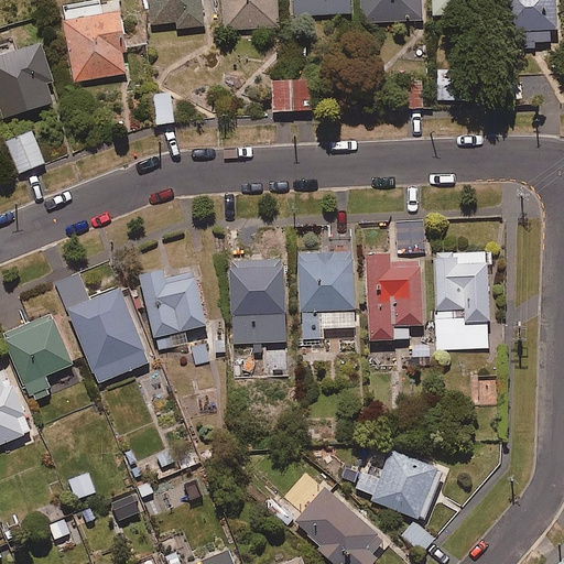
[(205,26),(201,0),(148,0),(151,25),(177,22),(179,30),(205,26)]
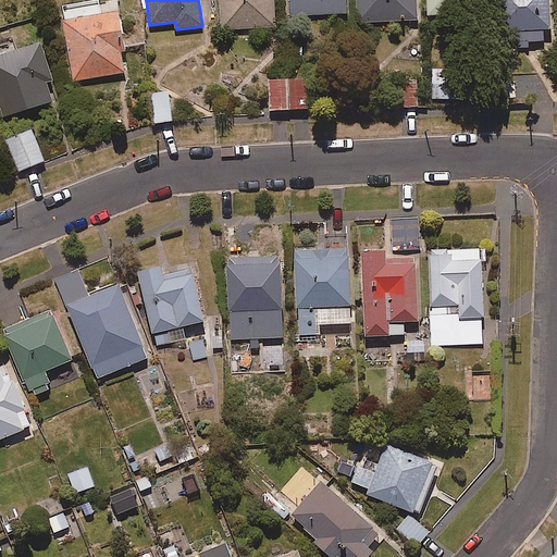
[(275,28),(273,0),(219,0),(221,31),(275,28)]
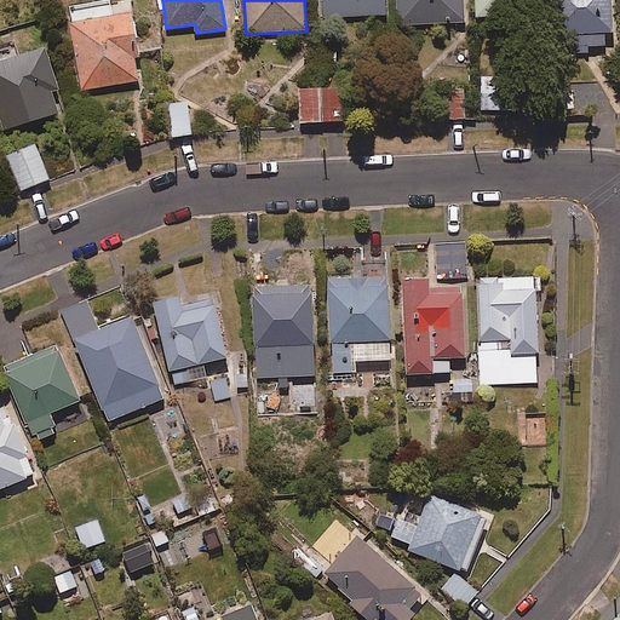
[(321,0),(322,19),(385,16),(384,0),(321,0)]
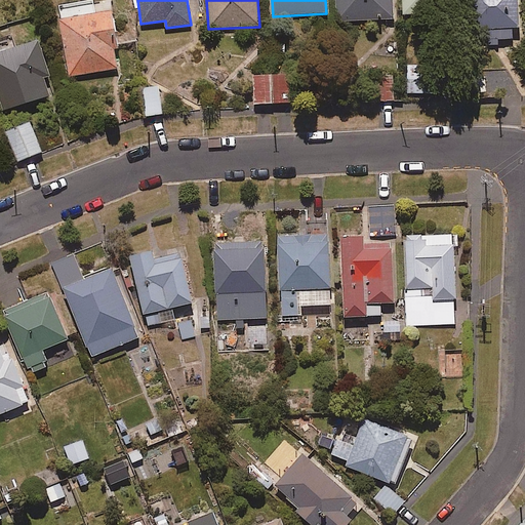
[(391,0),(335,0),(336,22),(393,19),(391,0)]
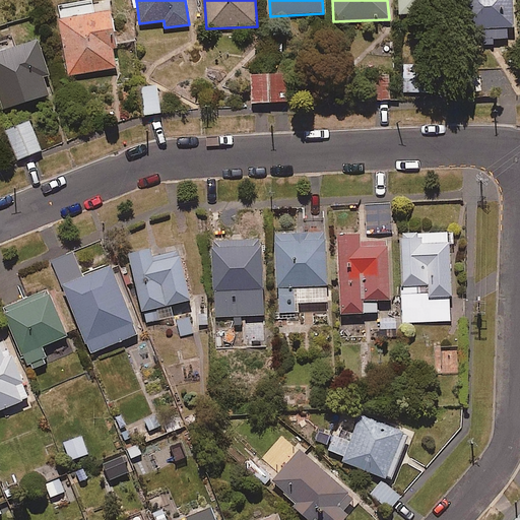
[(397,0),(398,15),(413,15),(445,14),(444,0),(397,0)]
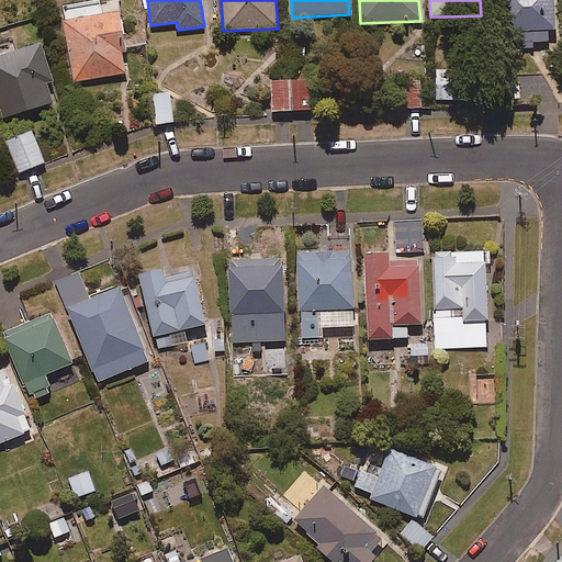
[(501,46),(550,44),(549,32),(554,32),(553,0),(498,0),(499,12),(499,25),(501,46)]
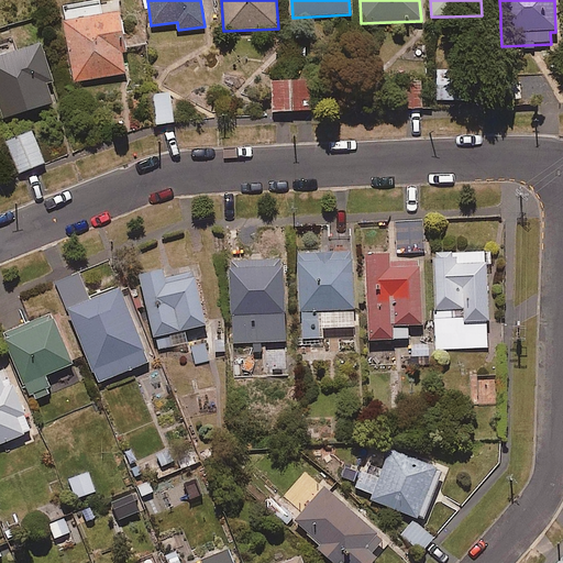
[(122,56),(125,55),(119,15),(101,19),(98,4),(62,10),(74,84),(125,75),(122,56)]
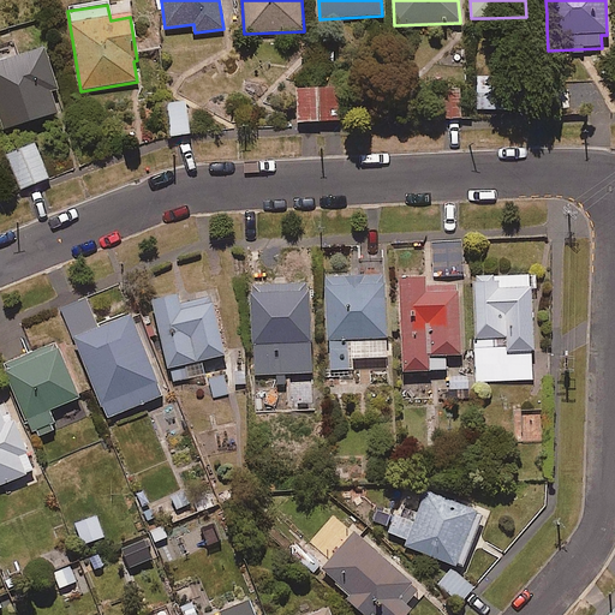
[(64,90),(51,49),(0,64),(0,107),(7,130),(61,113),(55,93),(64,90)]
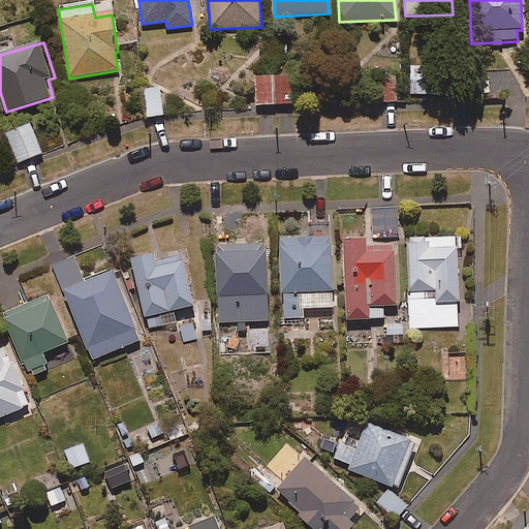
[(443,65),(410,66),(410,96),(444,94),(443,65)]
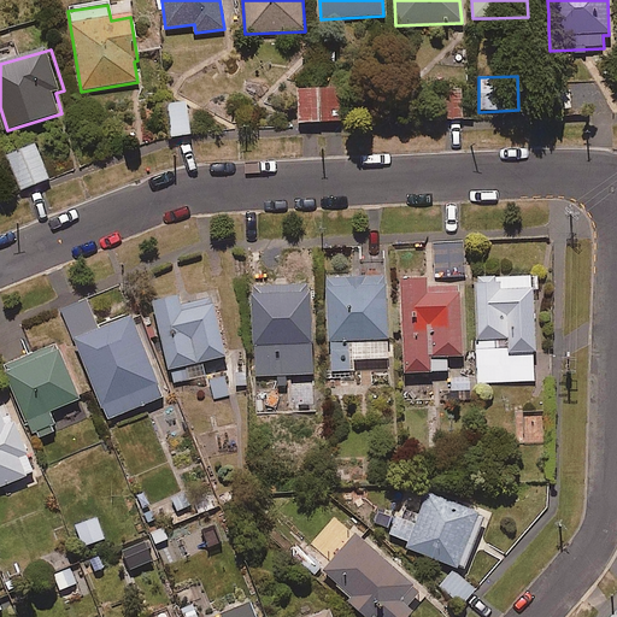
[(462,119),(462,90),(440,90),(441,121),(462,119)]
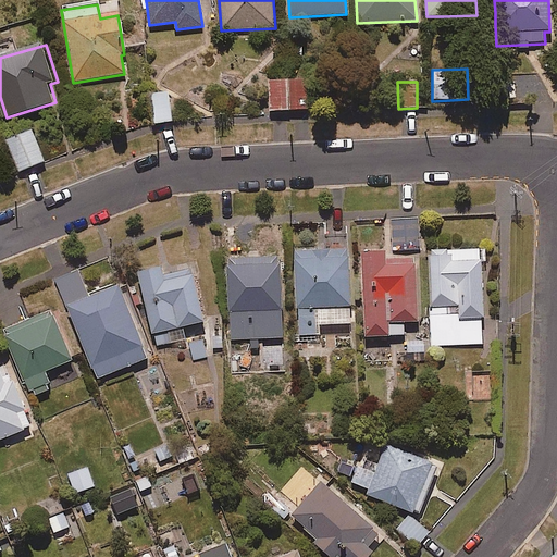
[(304,83),(268,84),(269,113),(305,111),(304,83)]
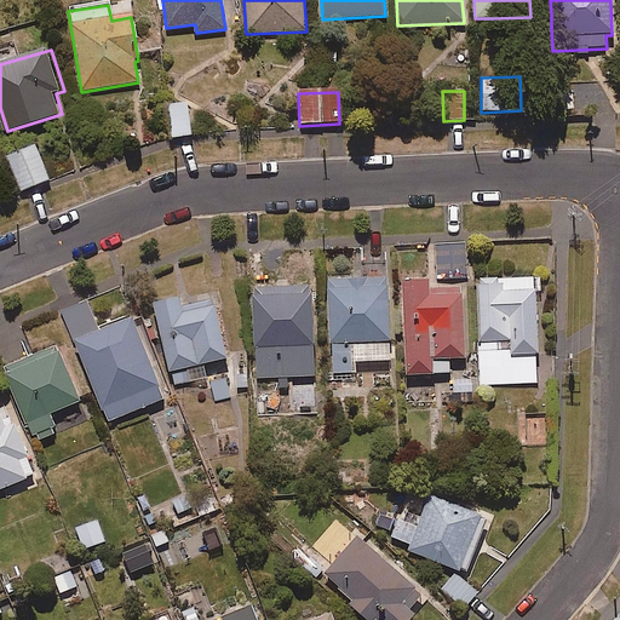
[(187,105),(166,108),(170,141),(190,138),(187,105)]
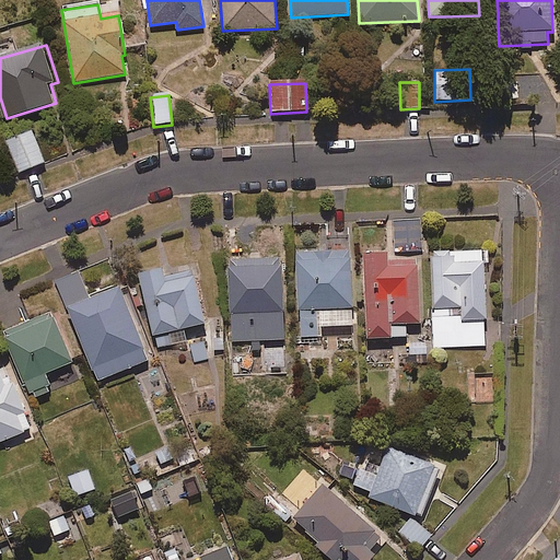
[(49,163),(37,131),(10,141),(22,173),(49,163)]
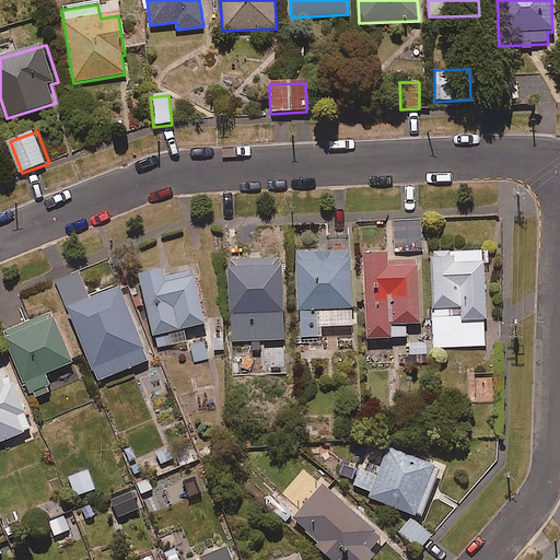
[(422,252),(420,221),(393,223),(395,254),(422,252)]
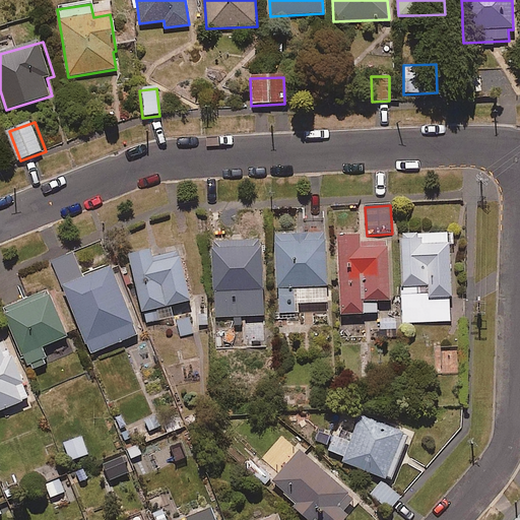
[(449,234),(401,235),(403,322),(451,321),(449,234)]
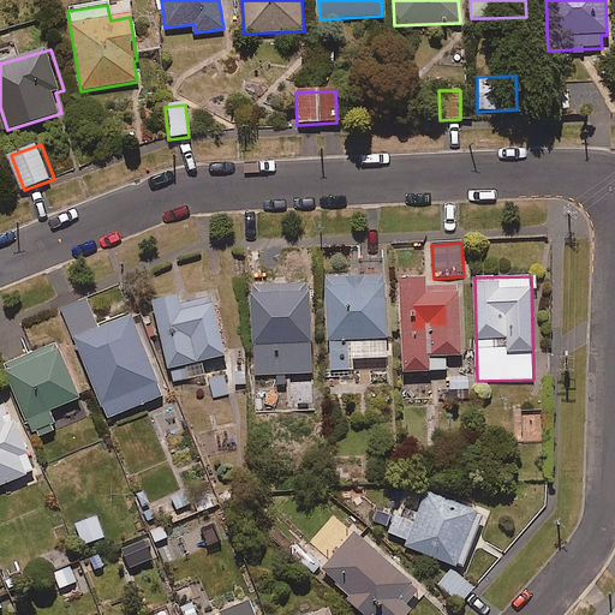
[(384,279),(326,280),(328,371),(353,371),(353,359),(387,358),(384,279)]
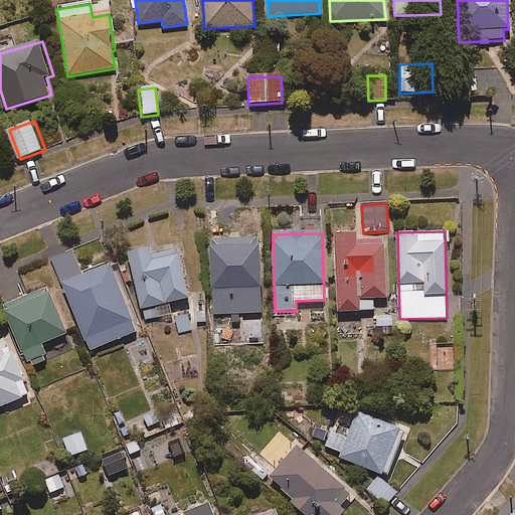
[(356,235),(333,236),(337,313),(373,311),(373,300),(386,300),(383,240),(356,241),(356,235)]
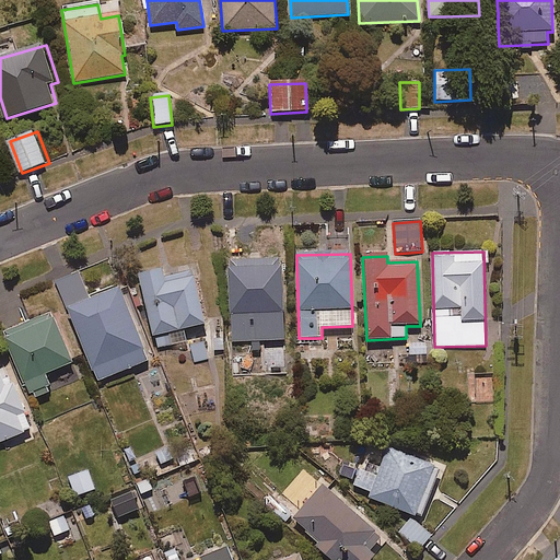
[(283,313),(281,258),(228,260),(230,315),(283,313)]
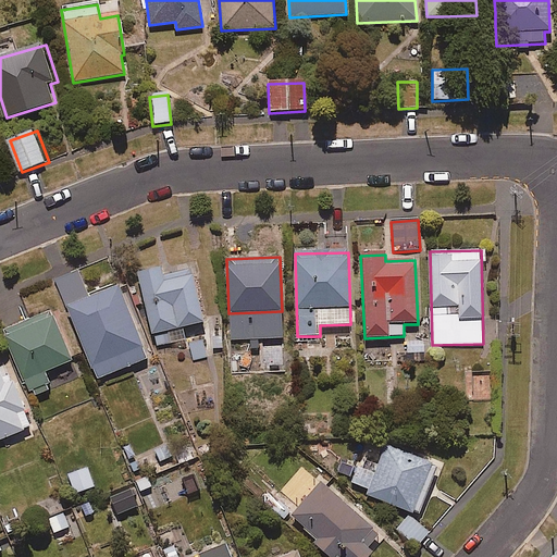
[(163,279),(160,269),(137,275),(156,347),(185,339),(182,329),(205,323),(190,271),(163,279)]
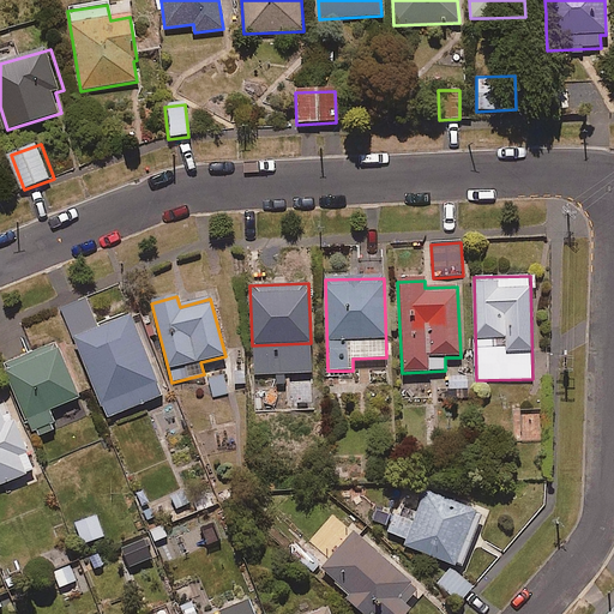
[(98,329),(86,299),(61,308),(106,420),(162,397),(131,317),(98,329)]
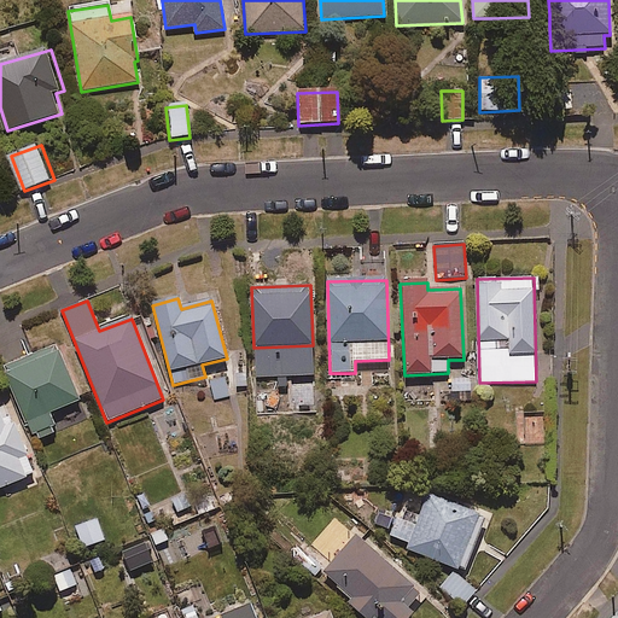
[(85,400),(60,344),(5,368),(38,441),(60,431),(52,414),(85,400)]
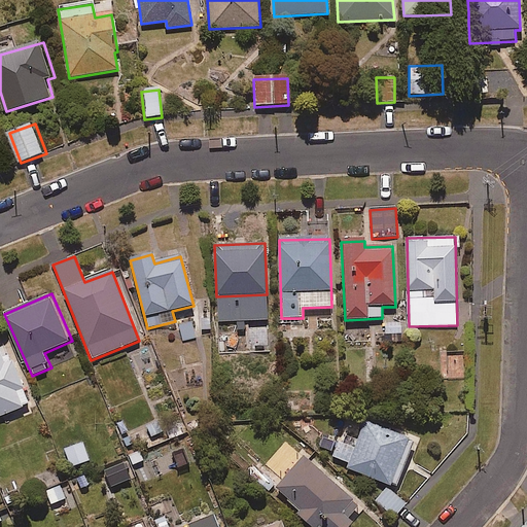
[(192,321),(178,325),(182,343),(197,339),(192,321)]
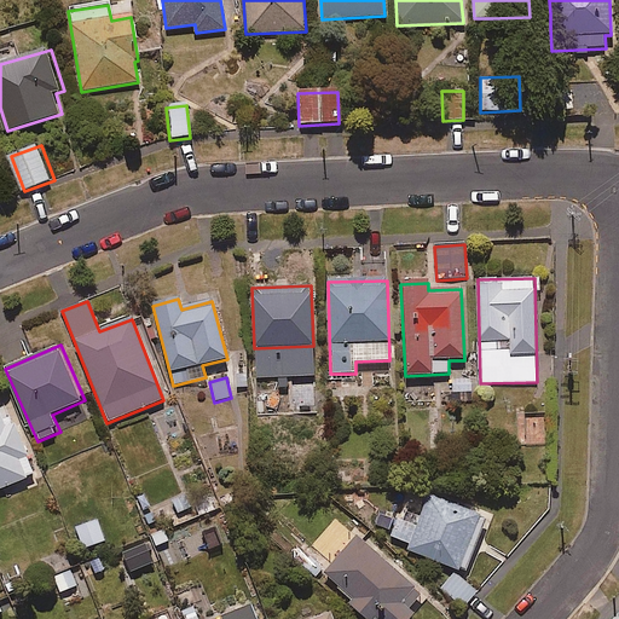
[(9,421),(0,399),(0,490),(39,475),(17,417),(9,421)]
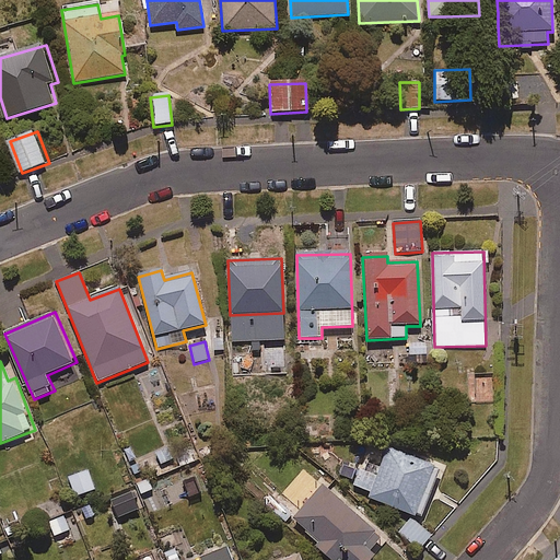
[(497,372),(470,373),(470,403),(498,403),(497,372)]
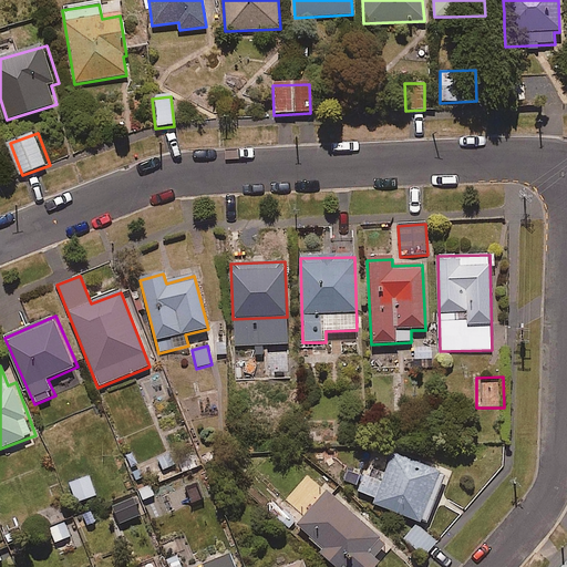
[(175,465),(169,452),(147,461),(153,474),(175,465)]
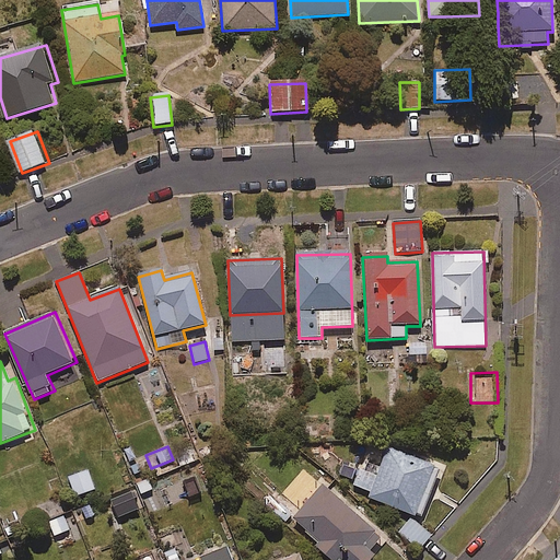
[(364,461),(354,486),(371,493),(369,498),(418,518),(439,469),(387,447),(380,467),(364,461)]
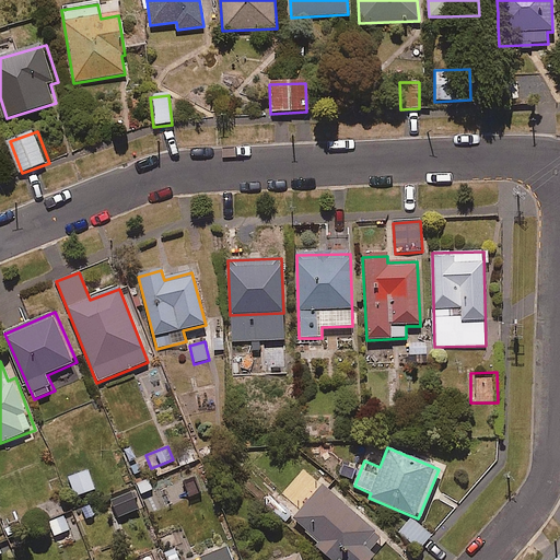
[(96,490),(91,470),(71,477),(77,496),(96,490)]
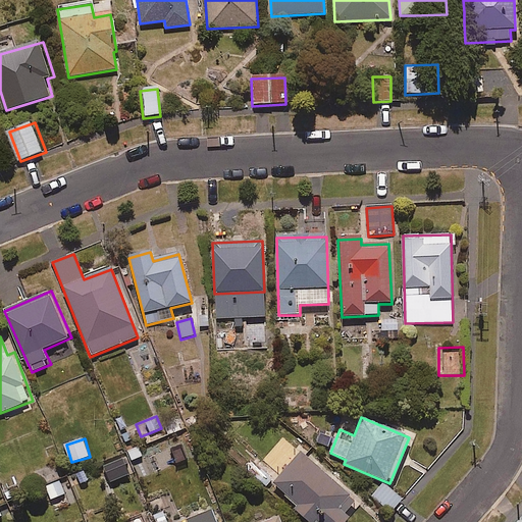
[(180,442),(155,452),(162,471),(188,461),(180,442)]
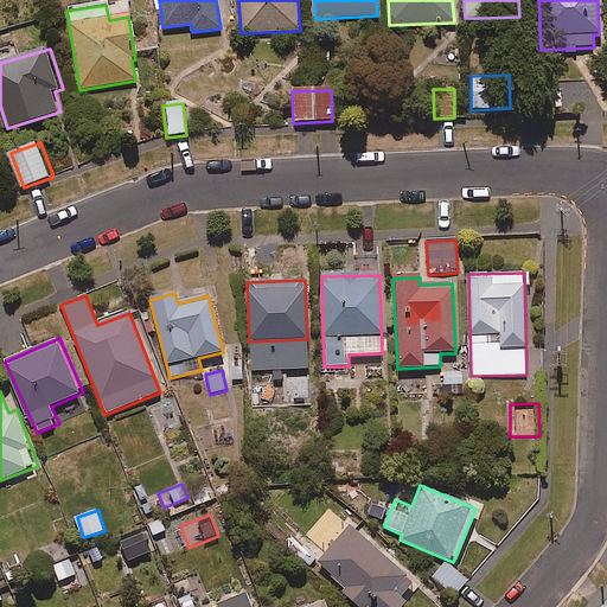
[(349,589),(343,596),(353,606),(368,606),(369,606),(368,606),(404,606),(408,605),(401,599),(414,583),(347,524),(315,560),(349,589)]
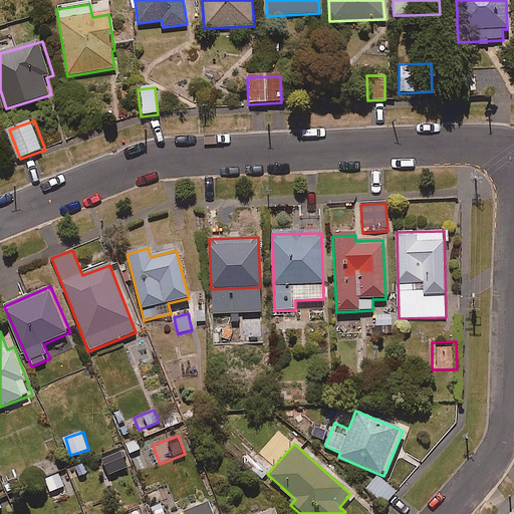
[(397,492),(378,476),(366,489),(384,505),(397,492)]
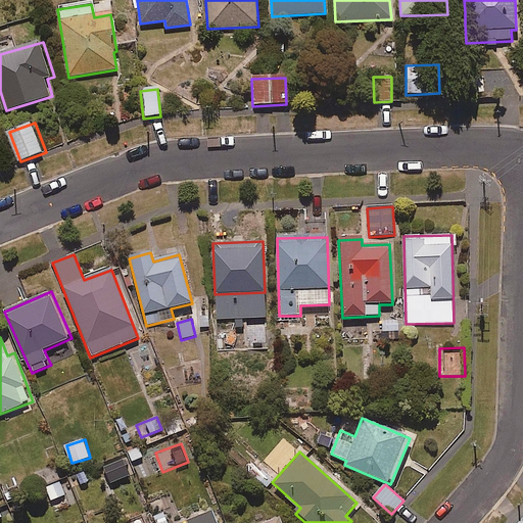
[(223,522),(218,511),(188,522),(223,522)]
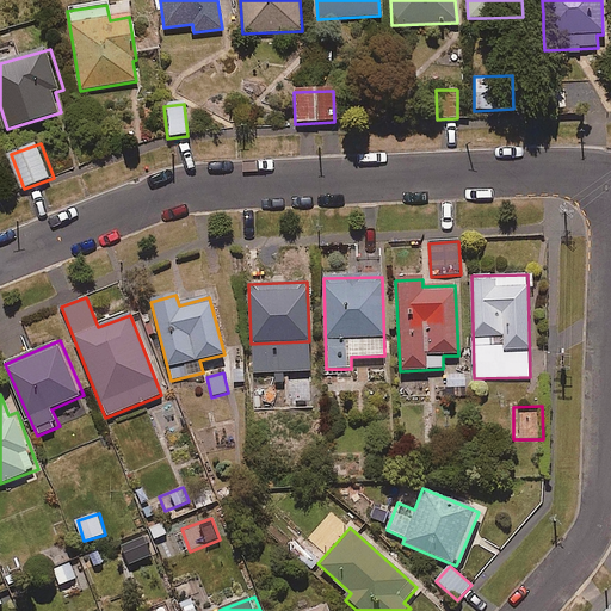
[(201,610),(195,598),(180,605),(183,610),(201,610)]
